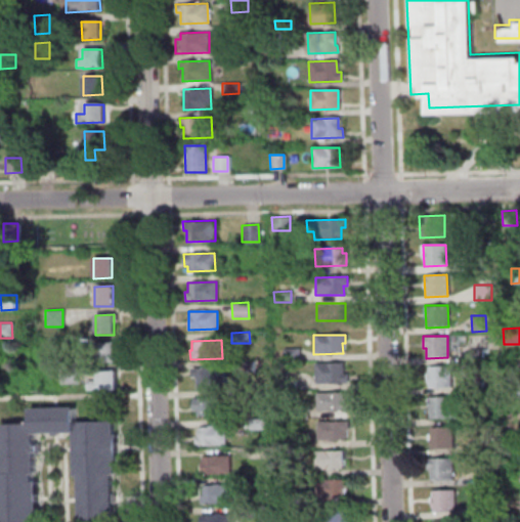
[(97,363),(96,343),(115,343),(115,362),(97,363)]
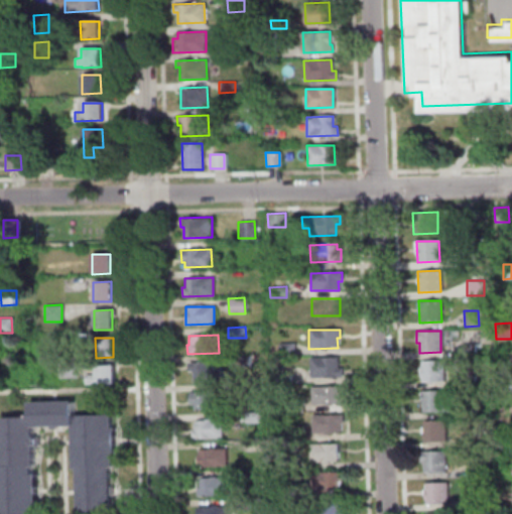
[(294,343),(294,355),(278,356),(277,344),(294,343)]
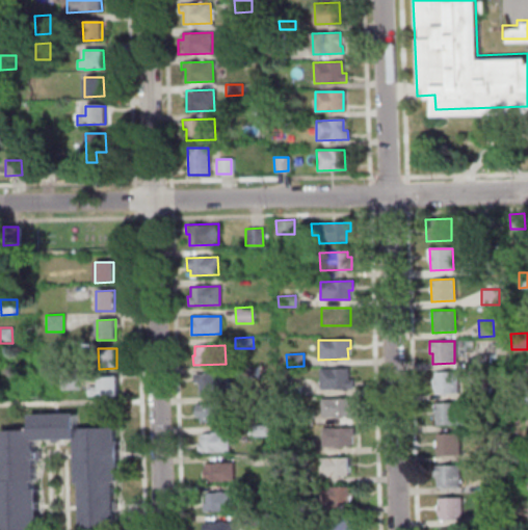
[(476,367),(476,353),(490,353),(490,367),(476,367)]
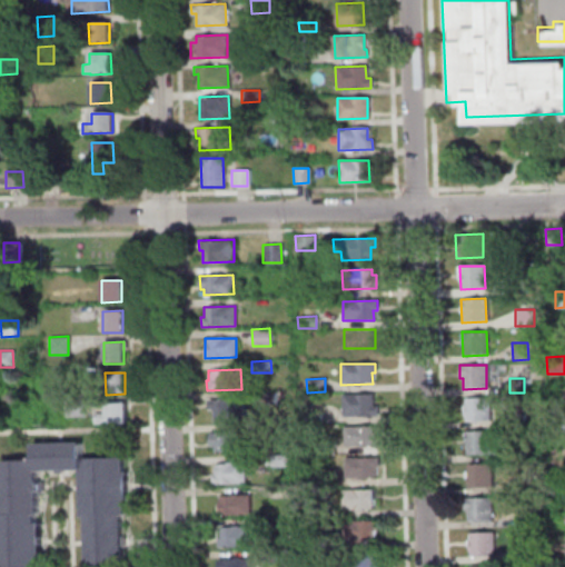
[(257,403),(257,393),(274,393),(274,403),(257,403)]
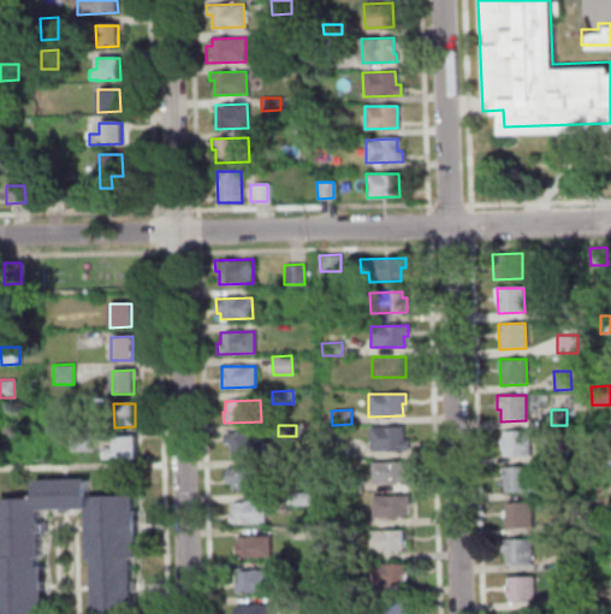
[(369,427),(402,426),(402,440),(407,440),(408,450),(369,452),(369,427)]
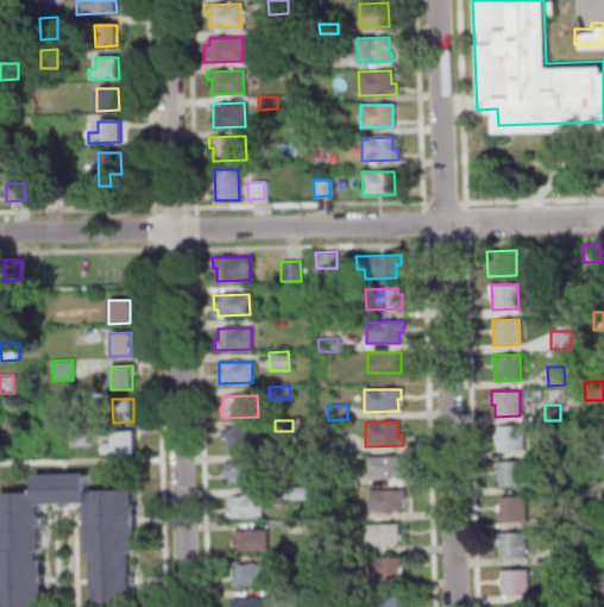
[(258,426),(259,451),(226,451),(226,439),(221,439),(221,427),(258,426)]
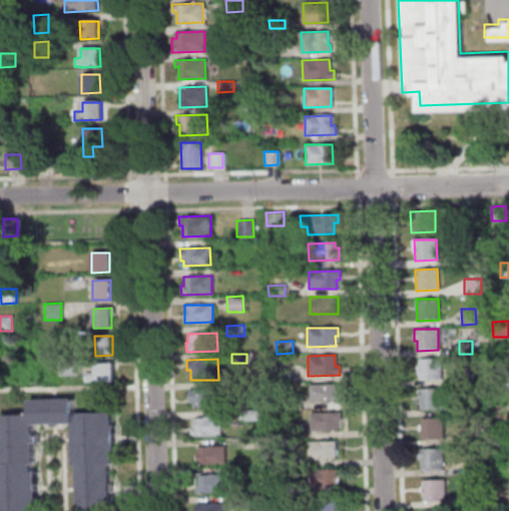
[(440,359),(441,380),(419,380),(418,359),(440,359)]
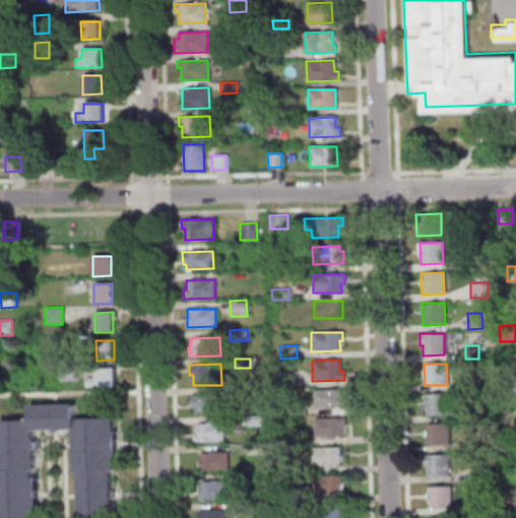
[(59,381),(59,366),(74,365),(75,381),(59,381)]
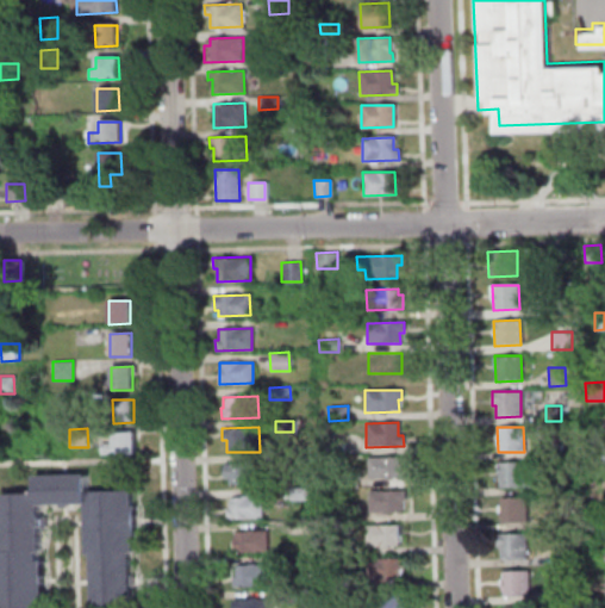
[(113,454),(100,454),(99,444),(113,444),(113,433),(133,433),(135,456),(113,457),(113,454)]
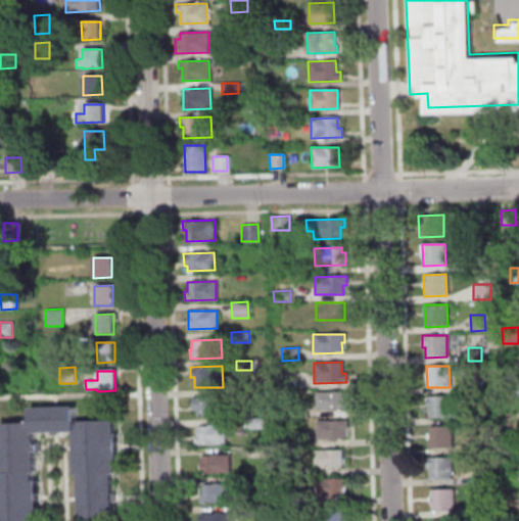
[(466,391),(466,375),(480,375),(481,390),(466,391)]
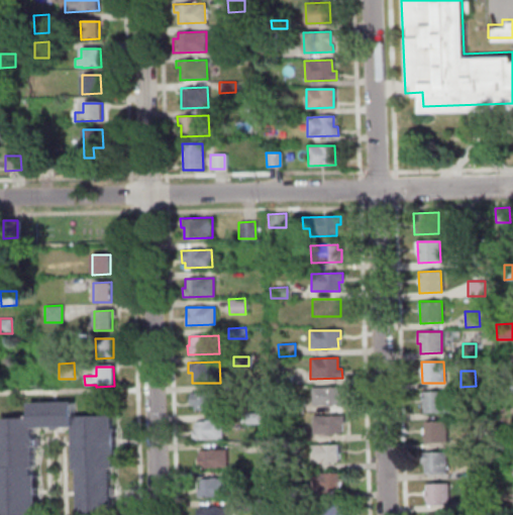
[(338,387),(338,392),(342,392),(342,405),(311,406),(311,388),(338,387)]
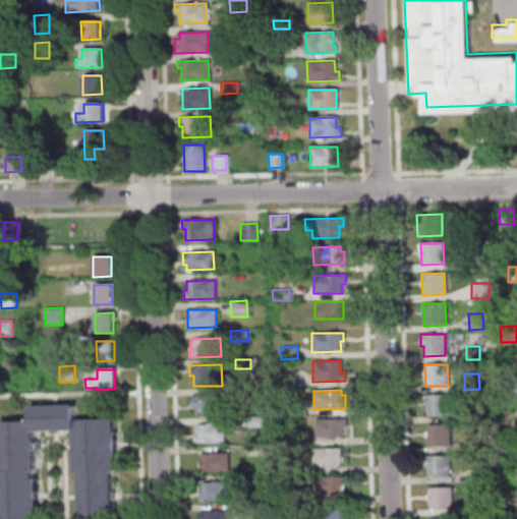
[(194,414),(194,409),(190,409),(190,396),(222,395),(222,413),(194,414)]
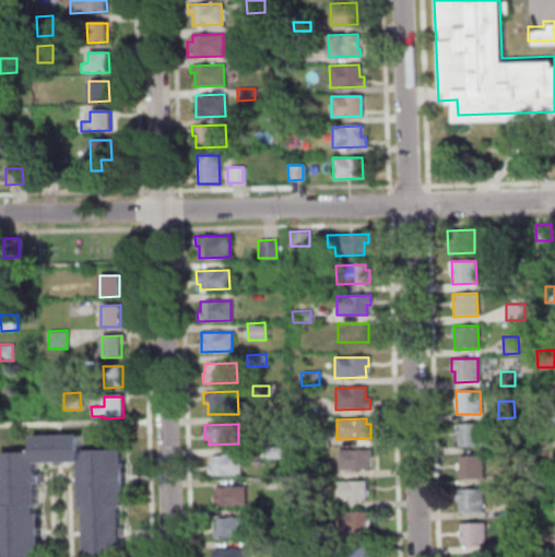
[(458,425),(481,424),(482,446),(458,447),(458,425)]
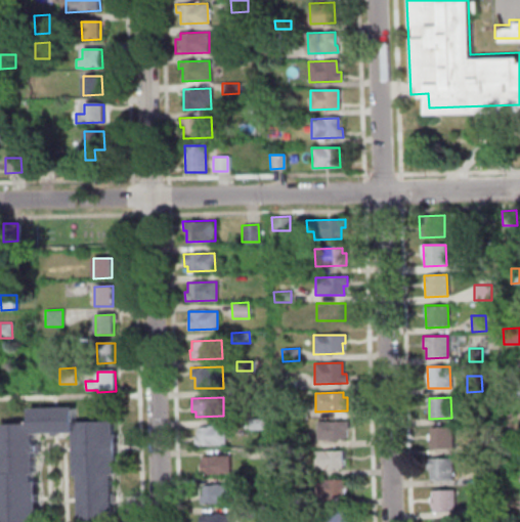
[(469,423),(468,408),(482,407),(482,423),(469,423)]
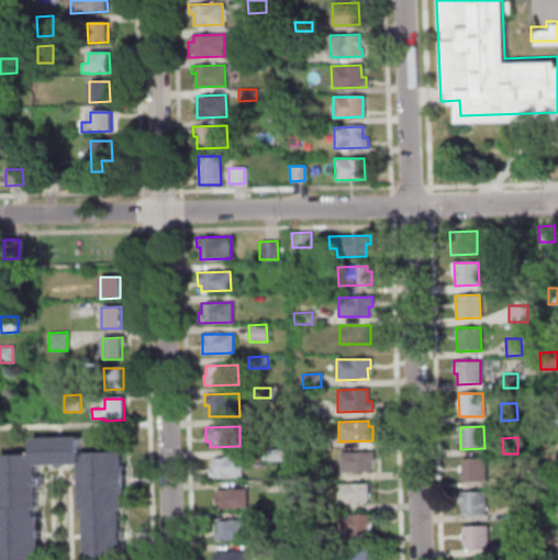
[(85,559),(85,541),(81,541),(81,532),(84,530),(84,512),(79,512),(79,485),(76,485),(76,478),(78,478),(78,466),(35,467),(35,476),(41,476),(41,488),(36,488),(36,508),(40,508),(41,559),(0,559),(0,510),(1,510),(0,489),(0,477),(0,457),(33,456),(33,440),(79,438),(79,455),(121,452),(121,467),(125,467),(126,494),(122,494),(123,510),(119,510),(120,529),(122,529),(123,539),(120,539),(120,559),(85,559)]
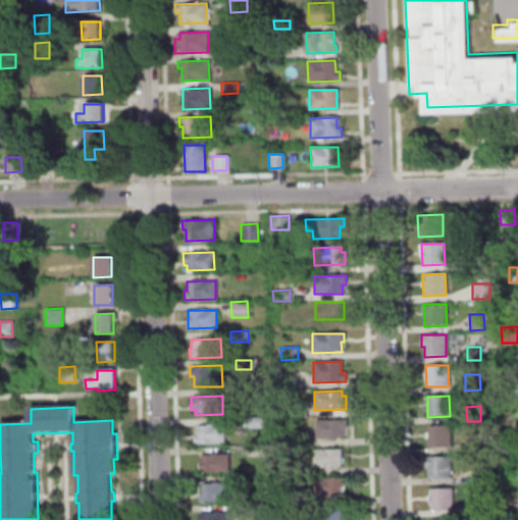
[(245,428),(245,417),(262,416),(262,427),(245,428)]
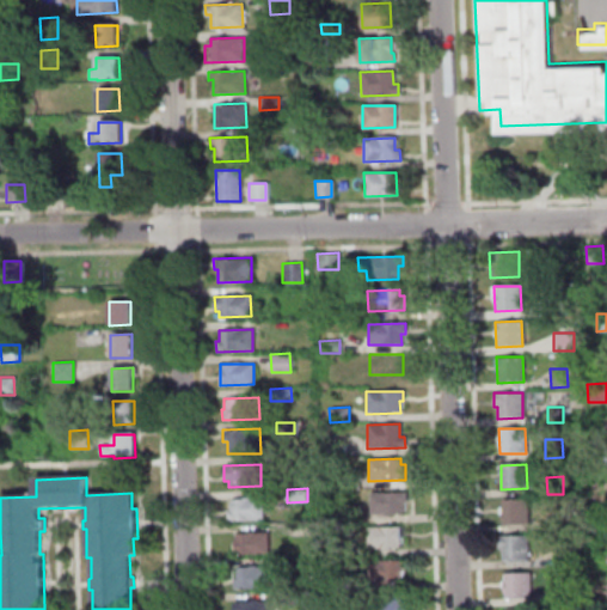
[(369,513),(369,493),(405,493),(405,502),(403,502),(403,513),(369,513)]
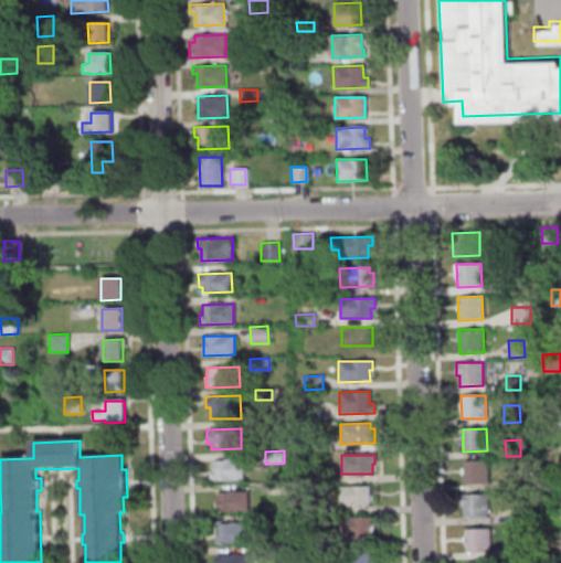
[(209,481),(208,470),(212,470),(211,461),(242,460),(242,480),(209,481)]
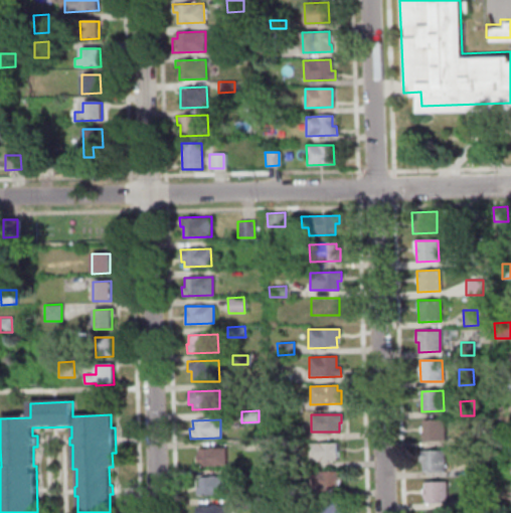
[(422,420),(444,419),(444,441),(422,442),(422,420)]
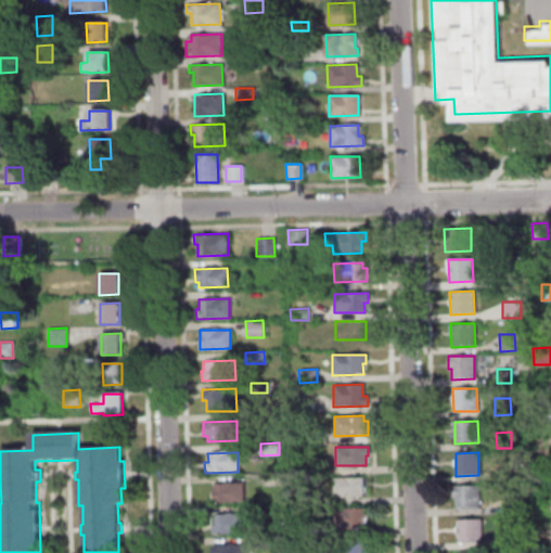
[(311,472),(310,458),(325,457),(327,472),(311,472)]
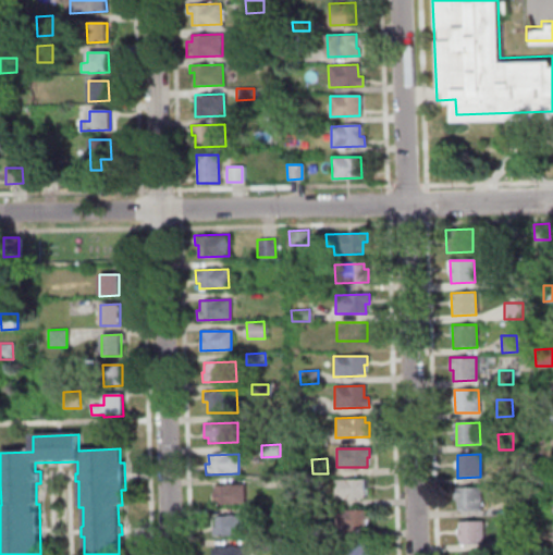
[(333,498),(332,480),(363,480),(364,497),(333,498)]
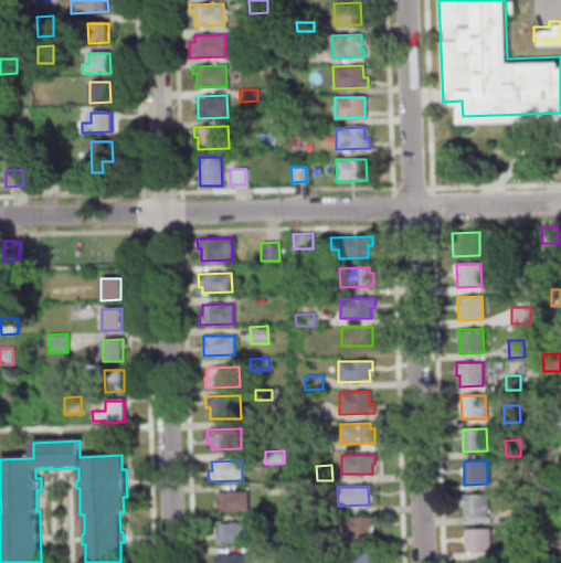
[(217,512),(217,492),(246,491),(246,511),(217,512)]
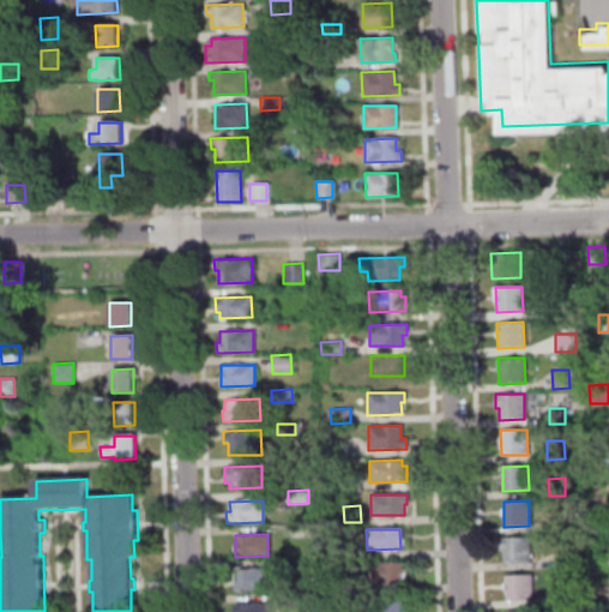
[(504,562),(504,552),(500,552),(499,537),(529,537),(529,562),(504,562)]
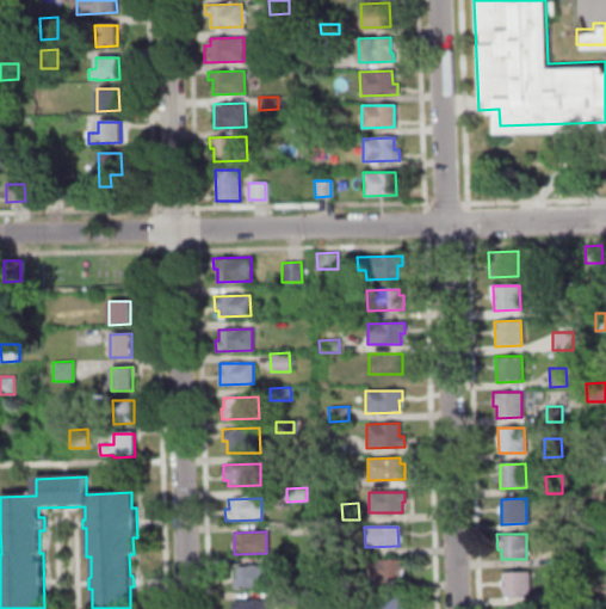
[(555,565),(555,548),(572,547),(573,565),(555,565)]
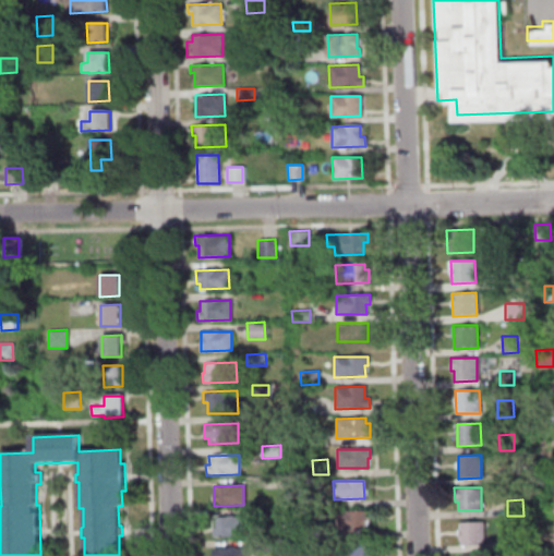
[(335,531),(335,511),(369,510),(369,520),(365,520),(365,530),(335,531)]
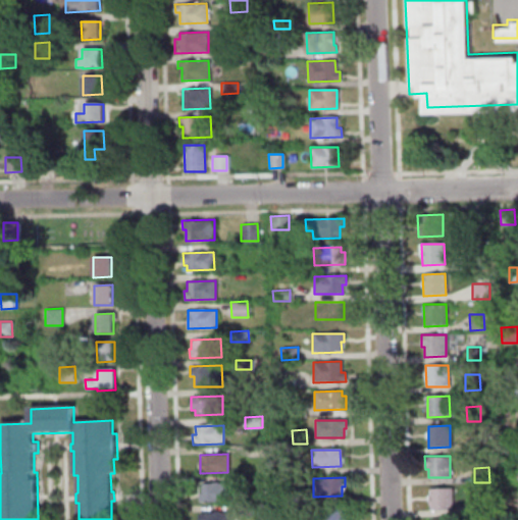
[(200,483),(228,482),(229,501),(198,502),(198,492),(201,492),(200,483)]
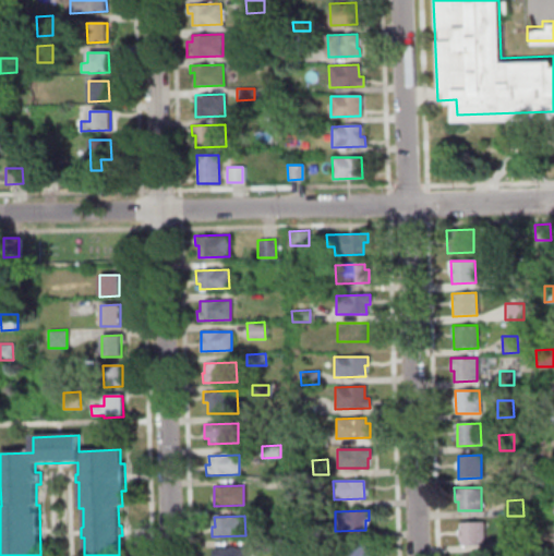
[(459,546),(459,523),(483,522),(483,545),(459,546)]
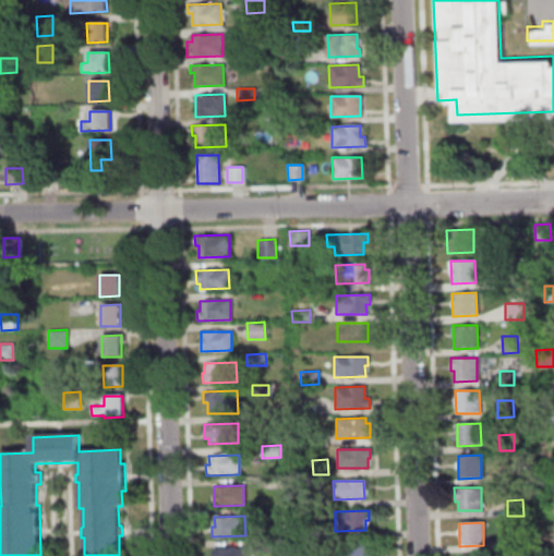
[(506,550),(506,539),(521,538),(521,548),(506,550)]
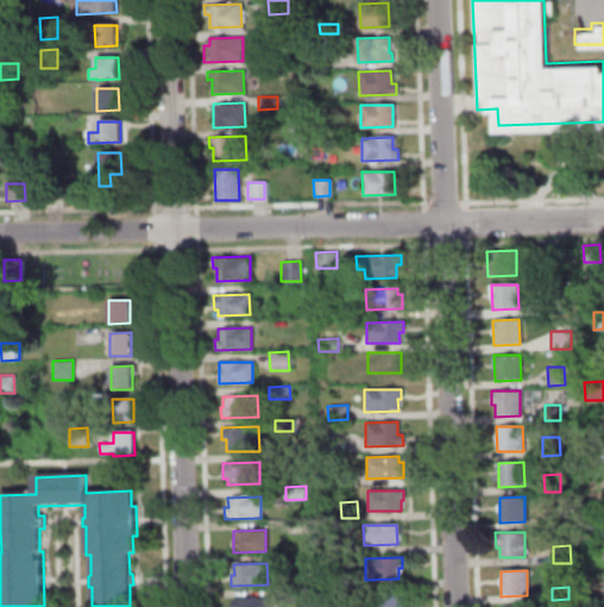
[(366,606),(366,593),(397,592),(398,598),(403,598),(403,606),(366,606)]
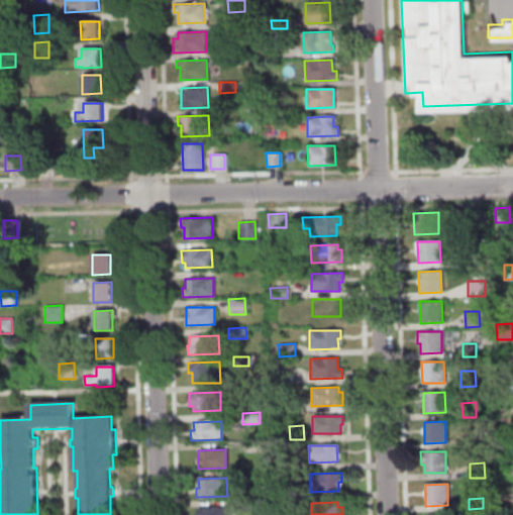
[(196,514),(196,507),(227,506),(227,514),(196,514)]
